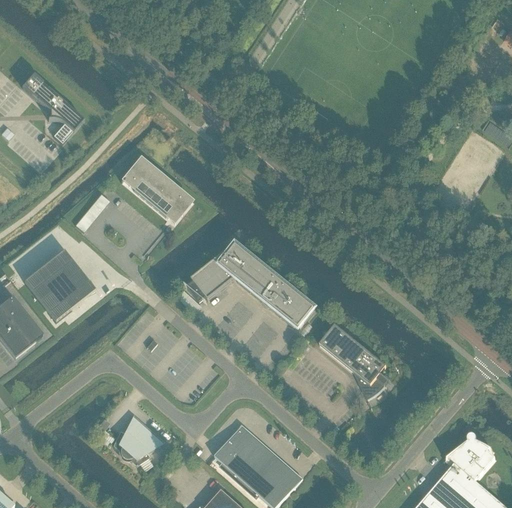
[(33,74),(22,86),(50,111),(50,118),(48,118),(48,119),(52,118),(56,119),(60,120),(63,123),(66,125),(59,134),(57,132),(54,136),(63,143),(84,119),(33,74)]
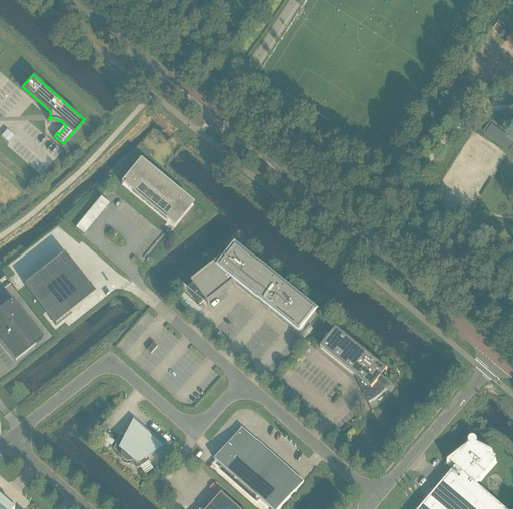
[(5,121),(0,126),(0,128),(6,134),(12,128),(5,121)]
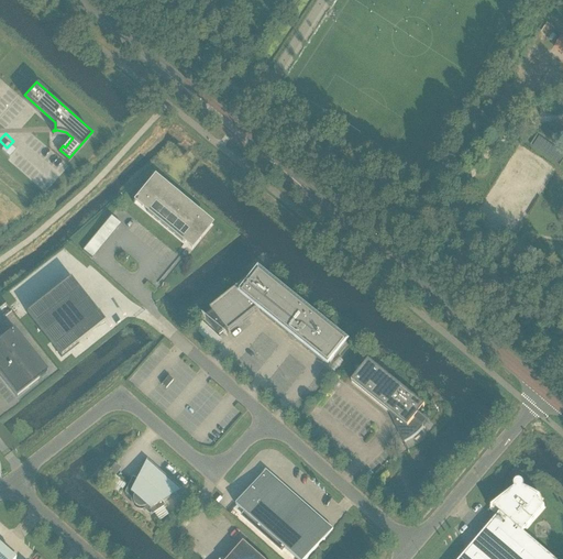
[(213,221),(154,173),(133,198),(191,248),(213,221)]
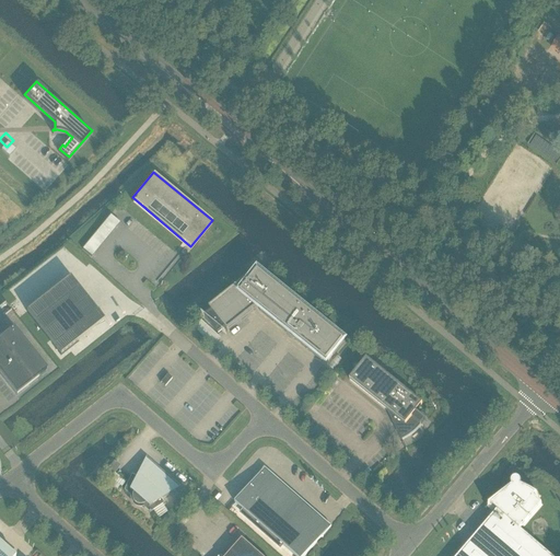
[(111,210),(91,234),(82,245),(92,253),(120,219),(111,210)]
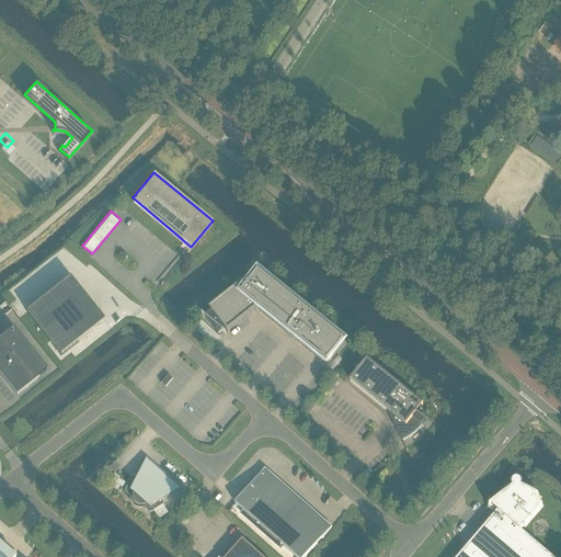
[(322,357),(322,356),(327,360),(329,357),(333,351),(334,352),(345,338),(263,272),(261,271),(259,270),(256,271),(251,277),(248,274),(209,305),(212,308),(205,314),(218,330),(226,325),(228,328),(258,304),(261,306),(260,307),(322,357)]
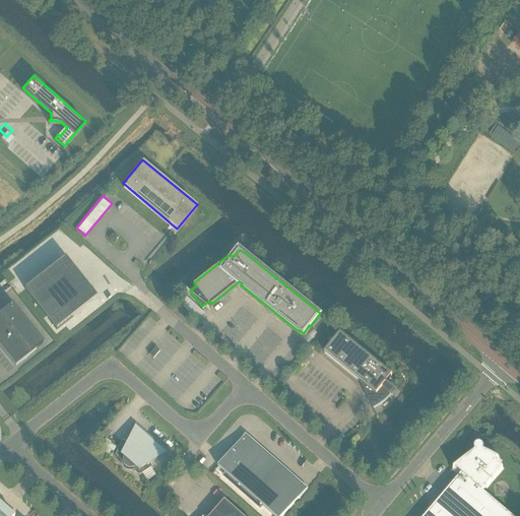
[(94,291),(64,252),(24,283),(55,322),(94,291)]
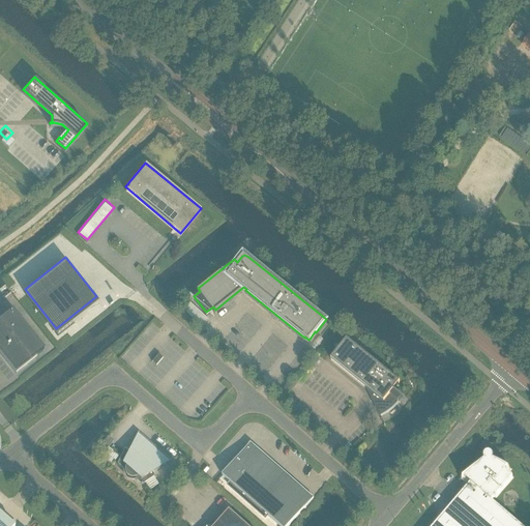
[(43,348),(12,308),(0,317),(0,350),(16,370),(43,348)]
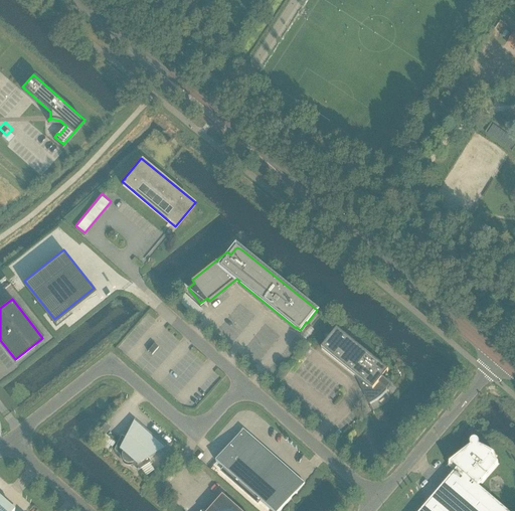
[(388,368),(337,326),(321,345),(355,373),(370,402),(369,400),(375,397),(377,396),(380,393),(385,388),(386,386),(388,388),(388,387),(387,386),(390,382),(392,383),(382,375),(388,368)]
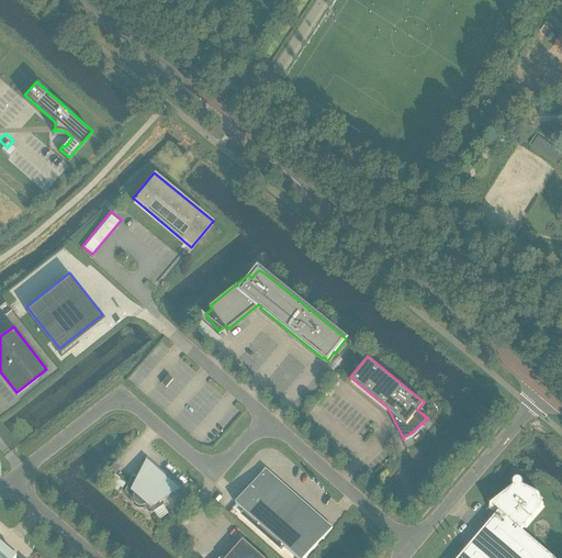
[(302,388),(311,392),(324,371),(316,366),(302,388)]
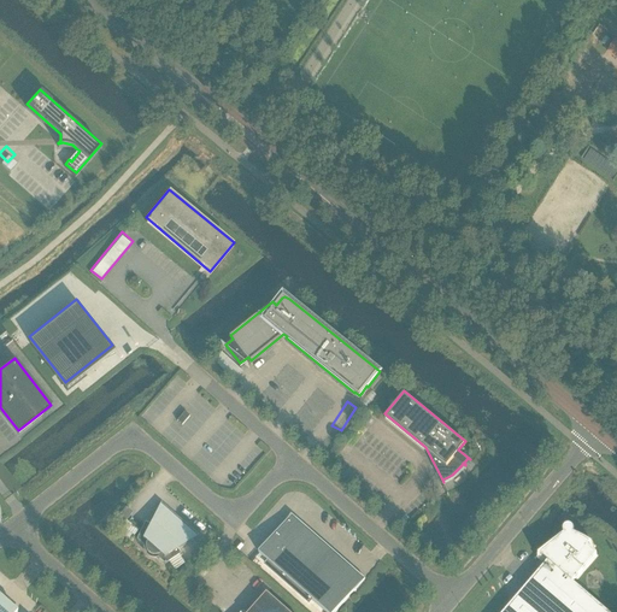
[(189,412),(184,407),(177,417),(182,421),(189,412)]
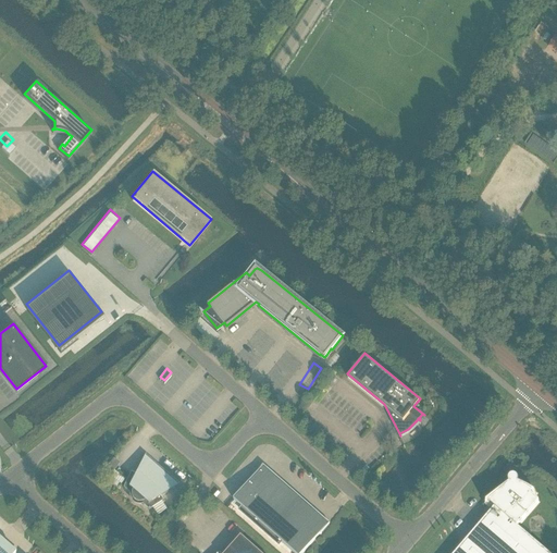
[(161,498),(159,493),(177,481),(177,480),(176,481),(145,452),(134,472),(131,470),(131,469),(130,469),(123,483),(132,491),(133,494),(134,496),(137,499),(139,499),(148,506),(162,498),(161,496),(161,498)]
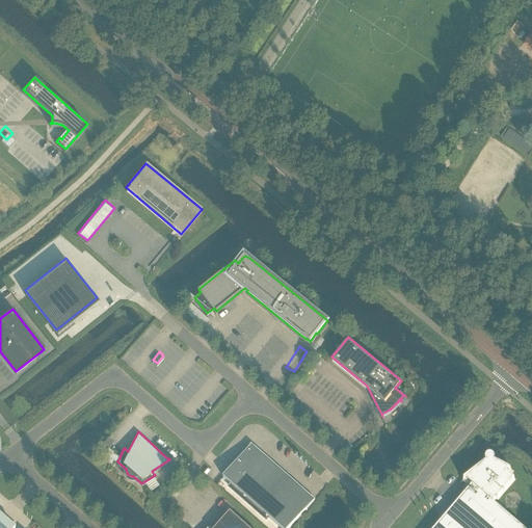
[(251,441),(222,473),(285,527),(314,496),(251,441)]
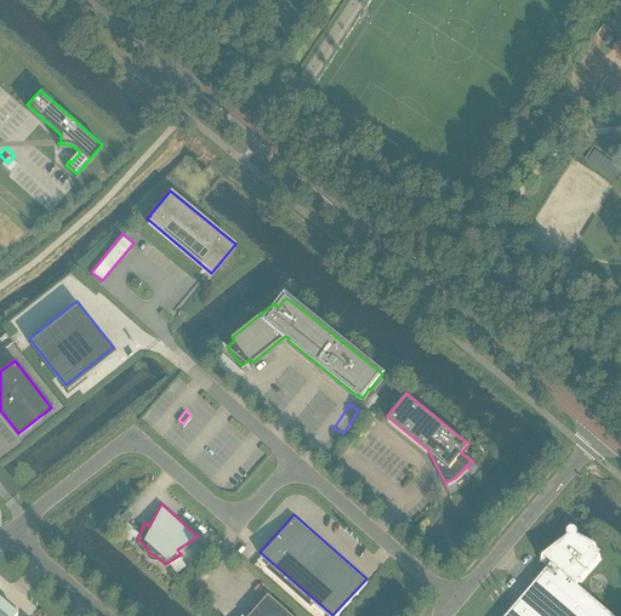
[(577,532),(577,530),(576,526),(573,525),(570,525),(568,528),(567,530),(567,534),(540,557),(548,564),(502,615),(616,615),(576,582),(600,554),(591,547),(593,543),(598,546),(577,532)]
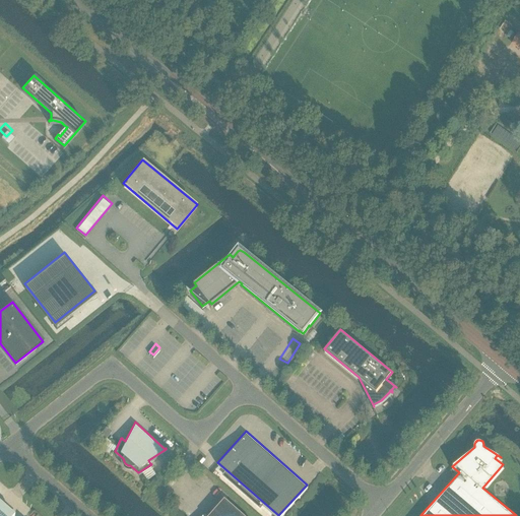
[(246,515),(224,497),(207,515),(205,515),(203,514),(203,513),(200,515),(246,515)]
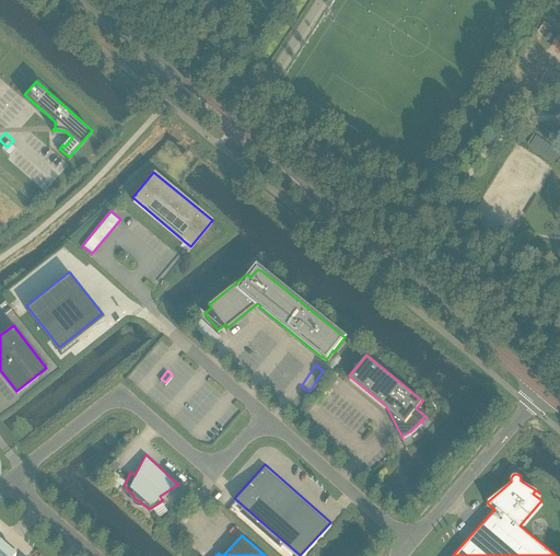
[(0,555),(12,555),(15,553),(0,539),(0,555)]
